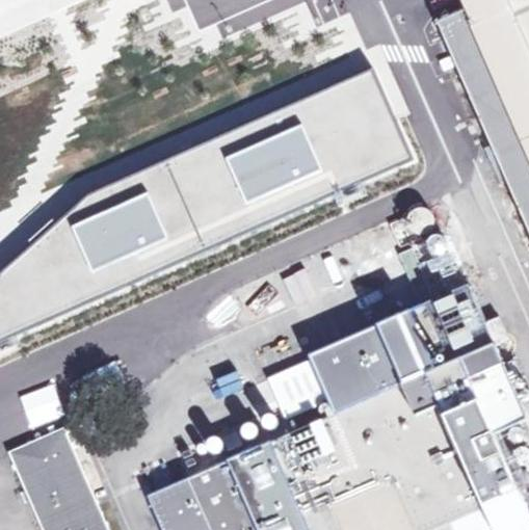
[(149,0),(113,14),(125,44),(242,0),(149,0)]
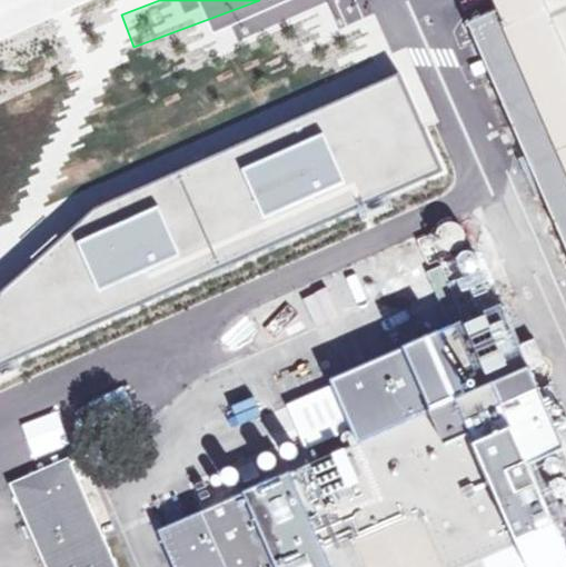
[(565,250),(565,0),(492,0),(497,10),(467,22),(565,250)]
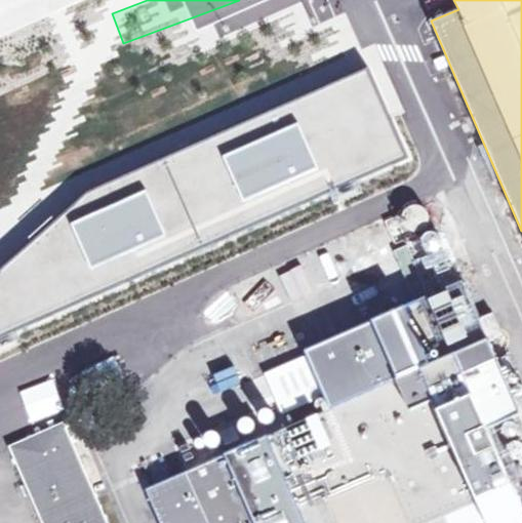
[(11,70),(34,62),(23,32),(0,41),(11,70)]
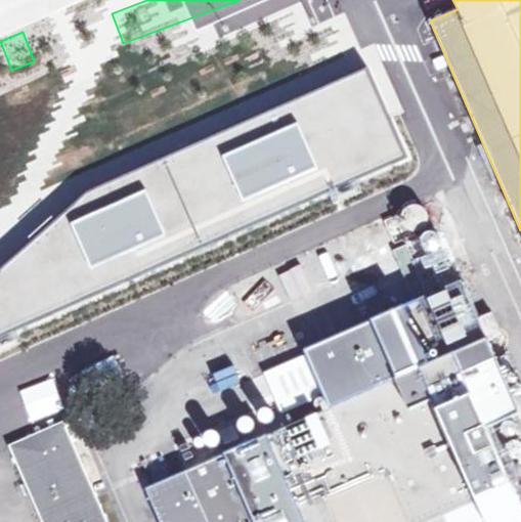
[(0,337),(405,155),(364,68),(162,156),(129,171),(105,184),(80,197),(49,224),(30,242),(10,263),(0,274),(0,337)]
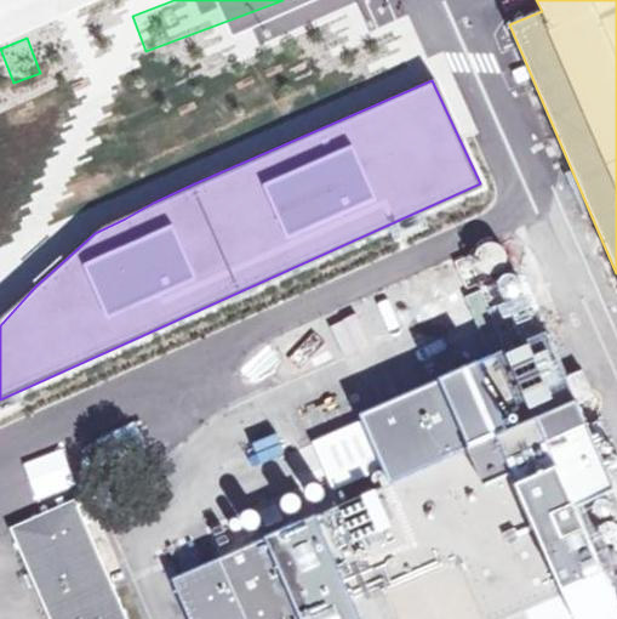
[(616,606),(569,501),(610,484),(573,403),(589,396),(578,372),(563,379),(543,334),(466,369),(363,412),(384,483),(170,579),(187,618),(561,618),(575,613),(587,618),(610,618),(615,617),(616,609),(616,606)]
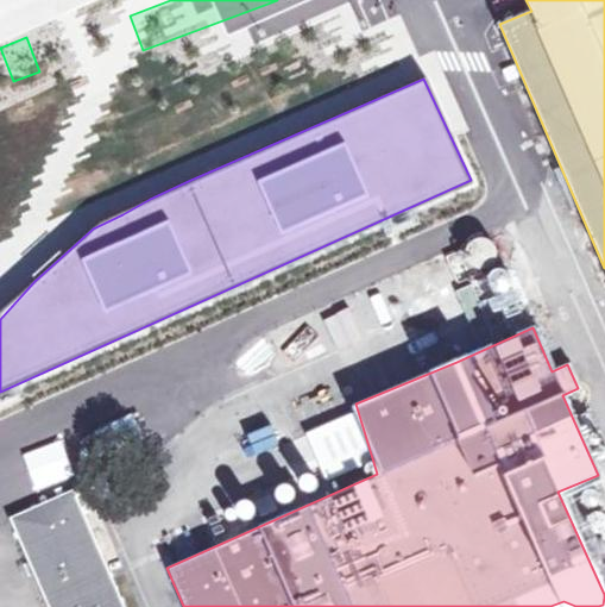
[(124,606),(73,488),(10,517),(33,573),(48,606),(124,606)]
